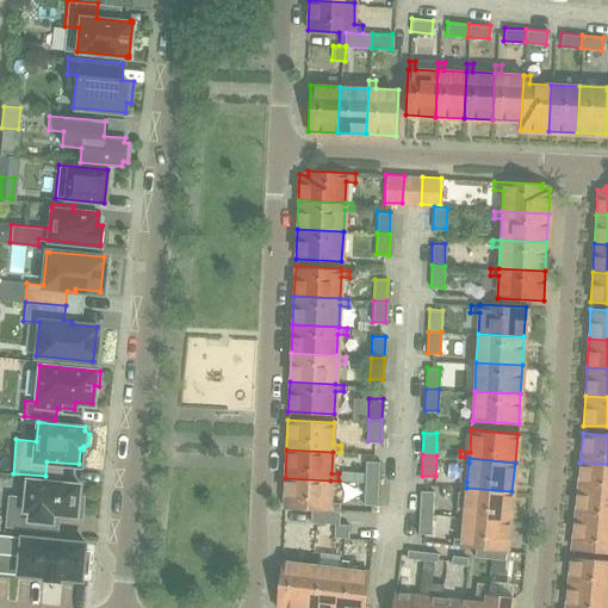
[(366,460),(365,482),(378,483),(379,461),(366,460)]
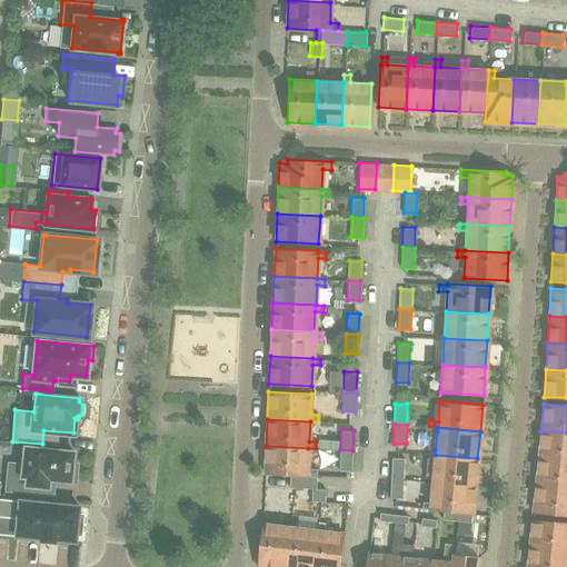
[(538,458),(566,459),(566,433),(540,431),(538,458)]
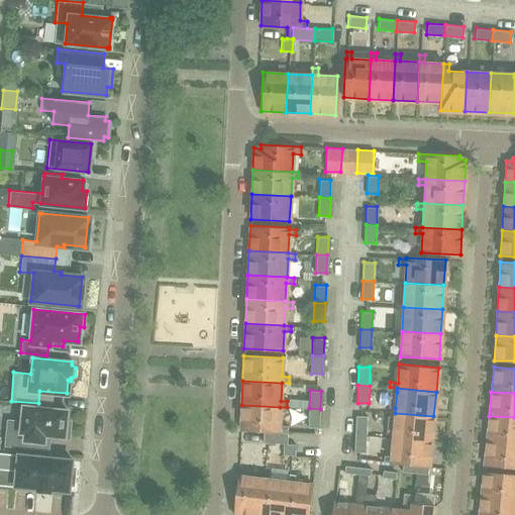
[(282,443),(282,442),(286,442),(286,425),(279,425),(280,407),(241,405),(239,430),(262,431),(262,442),(282,443)]
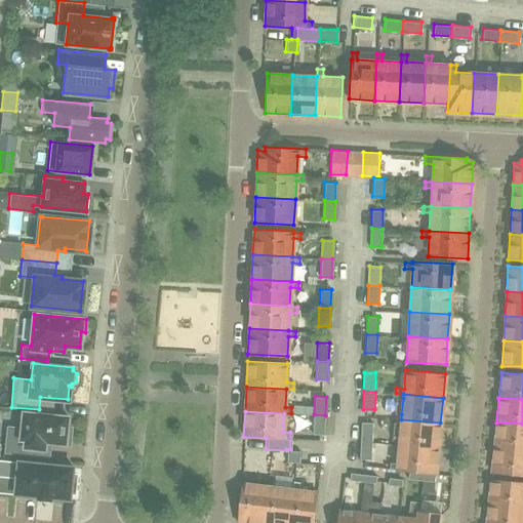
[(7,426),(4,451),(33,454),(34,448),(44,449),(45,441),(50,442),(69,444),(71,427),(67,427),(68,416),(23,412),(22,428),(7,426)]
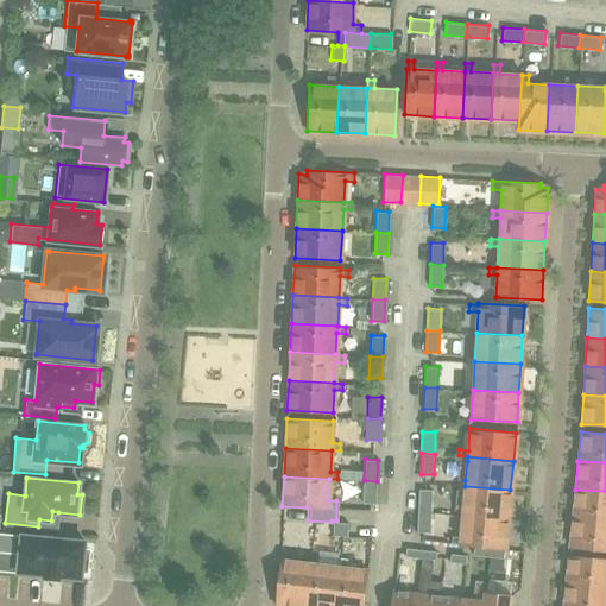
[(377,503),(377,481),(364,480),(363,502),(377,503)]
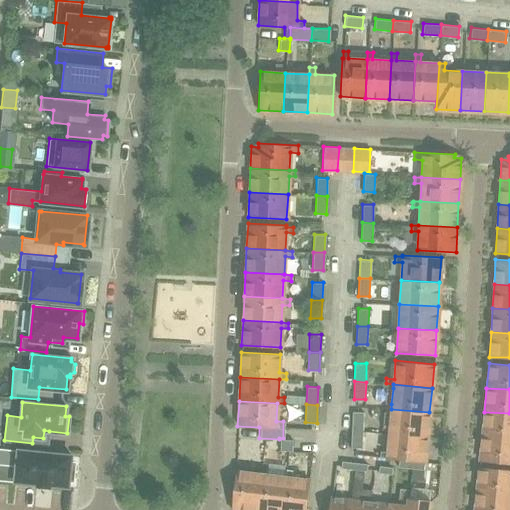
[(389,428),(388,433),(427,437),(429,412),(391,409),(390,412),(389,428)]
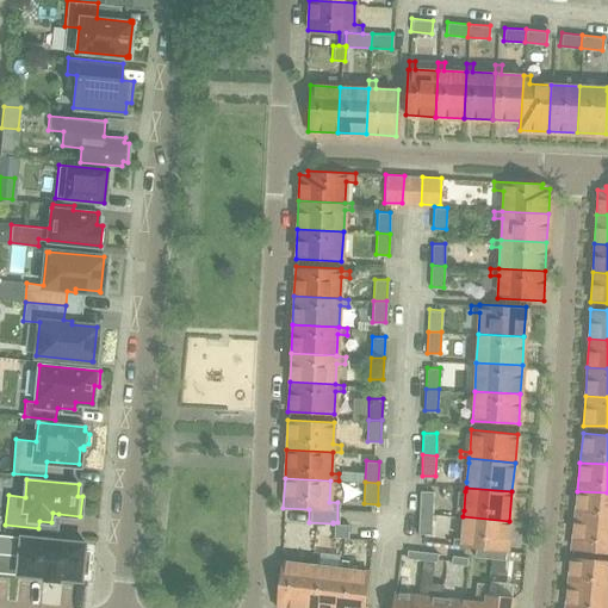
[(421,490),(420,512),(433,513),(434,490),(421,490)]
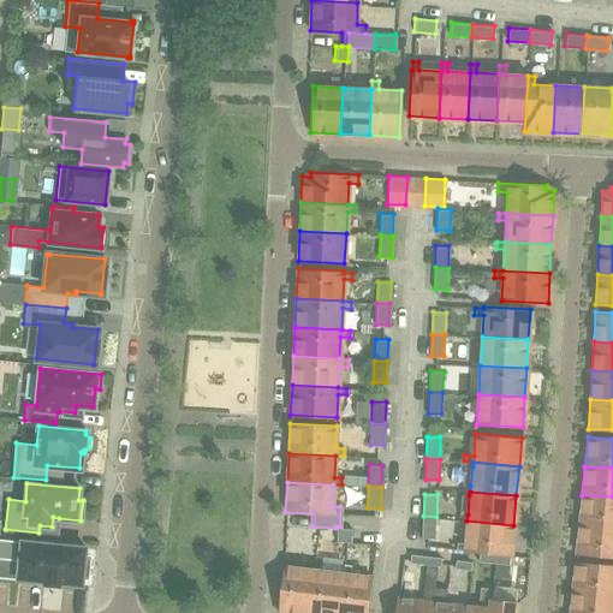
[(612,497),(582,495),(579,523),(612,527),(612,497)]
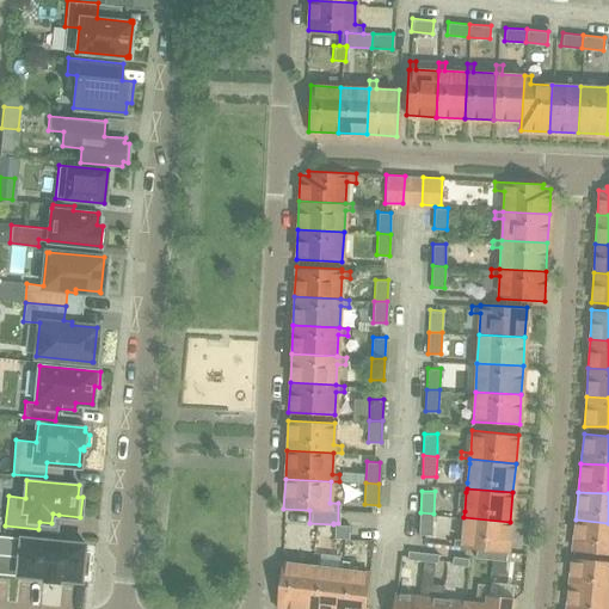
[(420,512),(420,534),(434,534),(434,514),(420,512)]
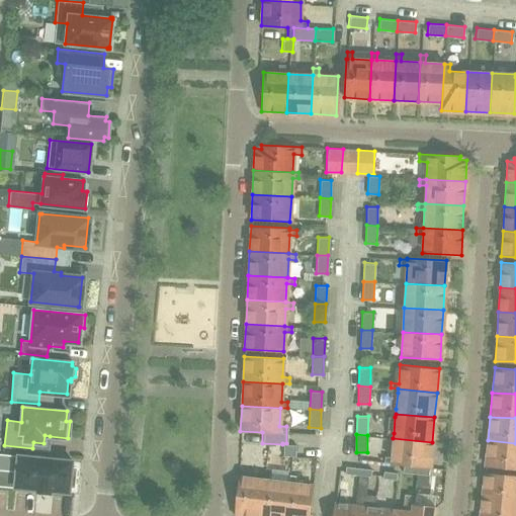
[(432,442),(393,438),(392,456),(383,455),(382,461),(391,462),(391,463),(402,464),(402,473),(427,475),(428,467),(429,467),(432,442)]
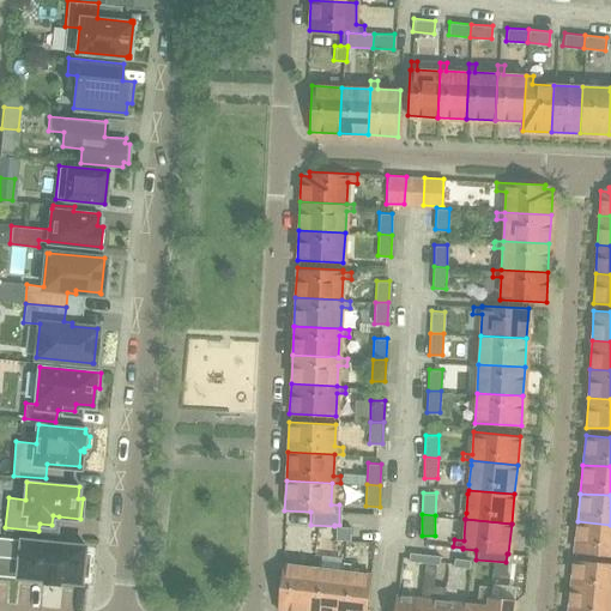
[(610,525),(578,521),(574,551),(610,555),(610,525)]
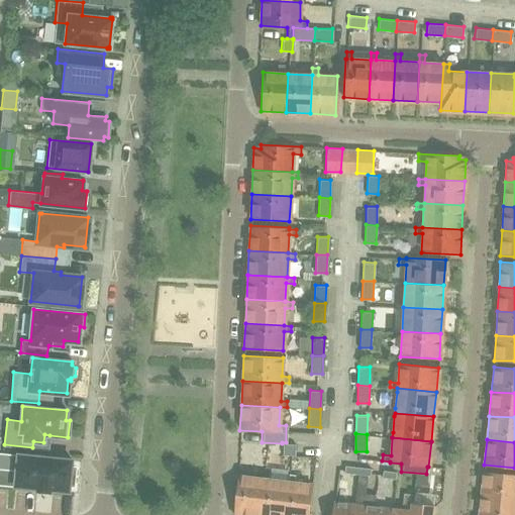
[(294,443),(286,442),(282,442),(282,443),(281,454),(294,454),(294,443)]
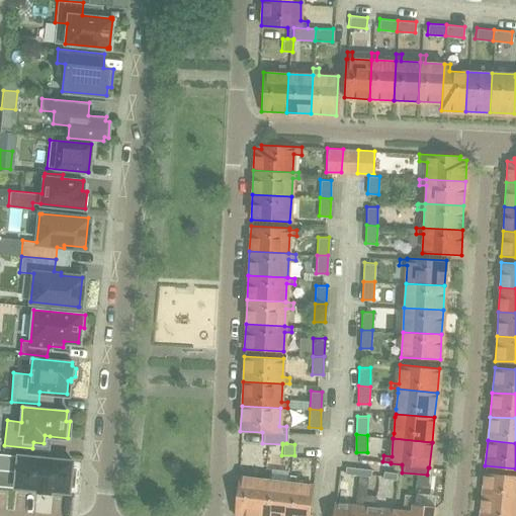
[(50,491),(68,493),(69,486),(73,487),(75,466),(71,466),(72,460),(0,452),(0,468),(15,470),(14,487),(35,489),(35,491),(50,493),(50,491)]
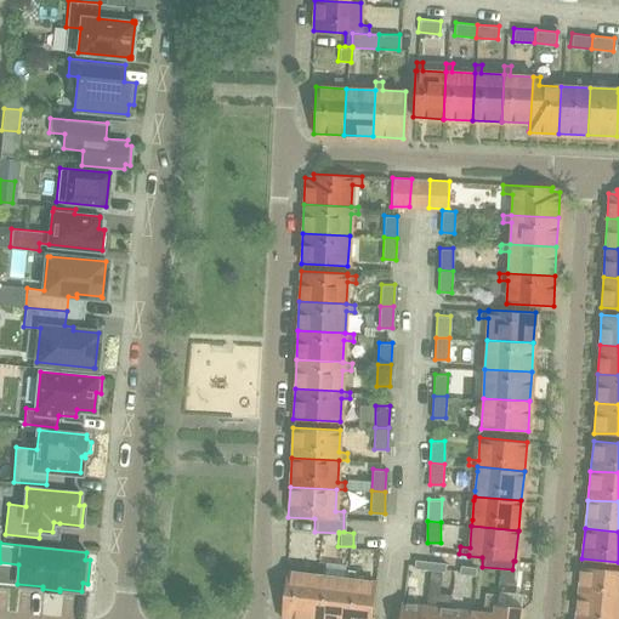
[(413,568),(429,569),(430,562),(414,560),(413,568)]
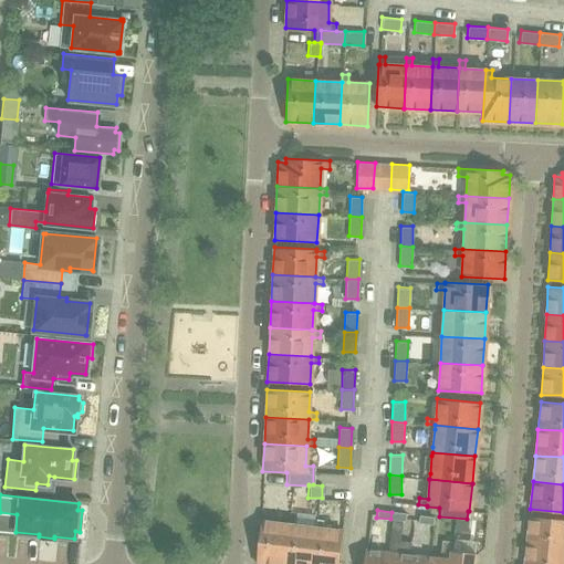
[(392,512),(390,519),(405,521),(405,513),(392,512)]
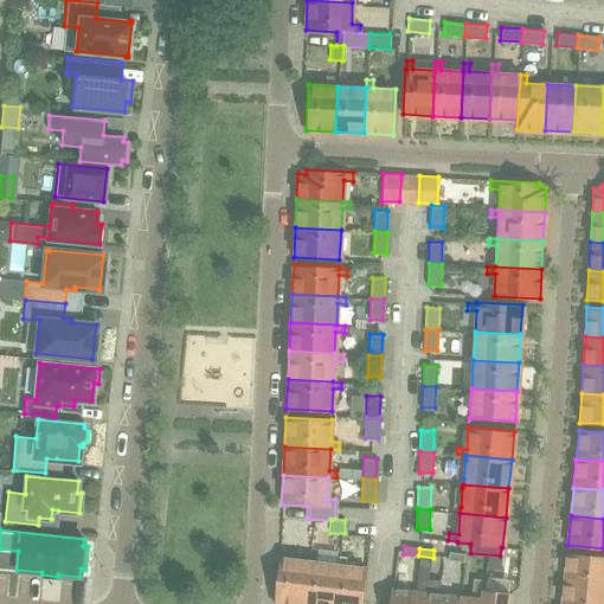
[(463,552),(448,551),(448,558),(462,560),(463,552)]
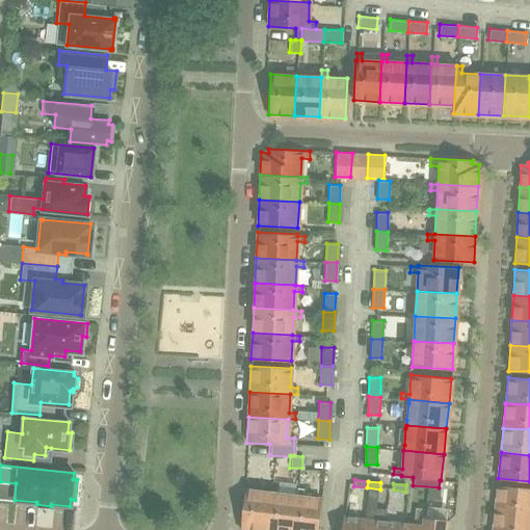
[(495,510),(529,514),(529,487),(497,484),(495,510)]
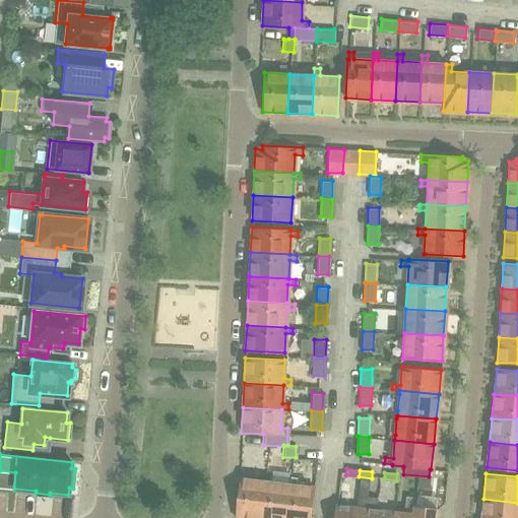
[(289,475),(288,483),(283,517),(309,517),(314,487),(295,484),(296,476),(289,475)]
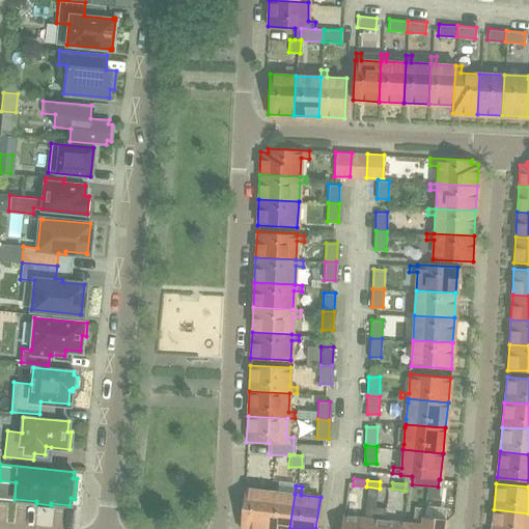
[(251,528),(265,528),(270,491),(244,488),(240,527),(251,528)]
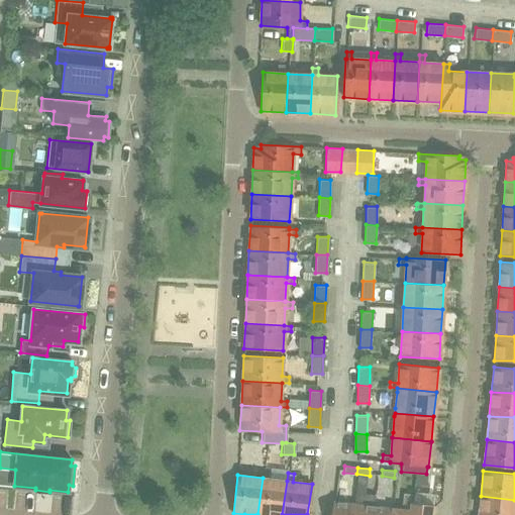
[(282,514),(287,481),(263,478),(258,514),(282,514)]
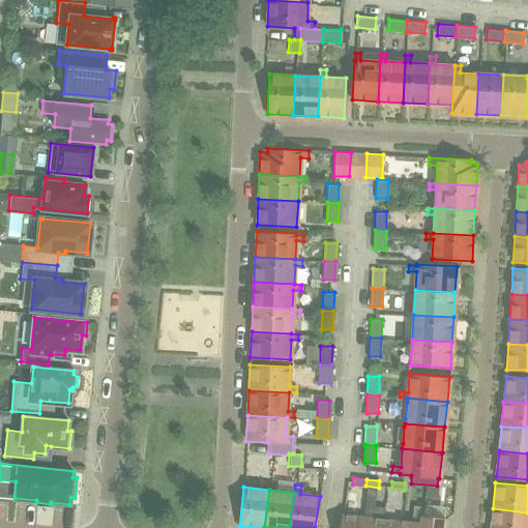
[(361,516),(359,527),(380,527),(382,519),(383,506),(374,505),(363,503),(361,516)]
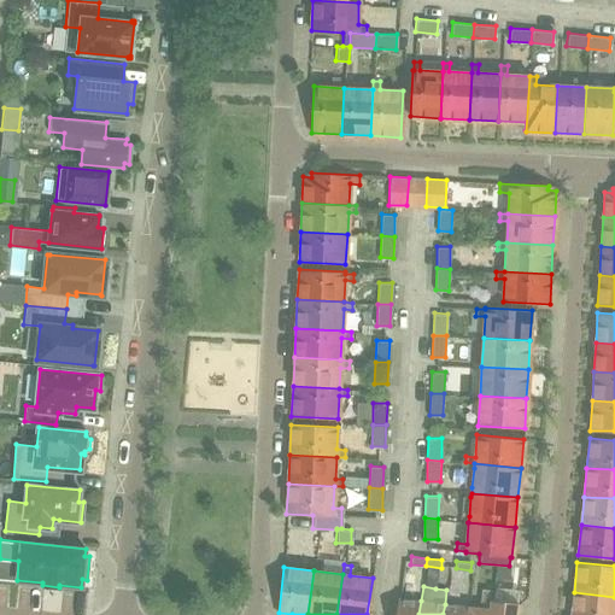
[(490,601),(488,614),(515,614),(517,603),(519,589),(492,586),(491,589),(490,601)]
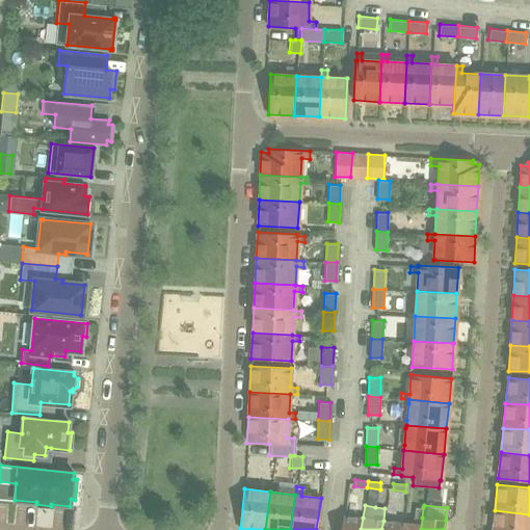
[(403,523),(402,529),(421,529),(422,518),(423,507),(414,506),(413,518),(418,518),(418,525),(403,523)]
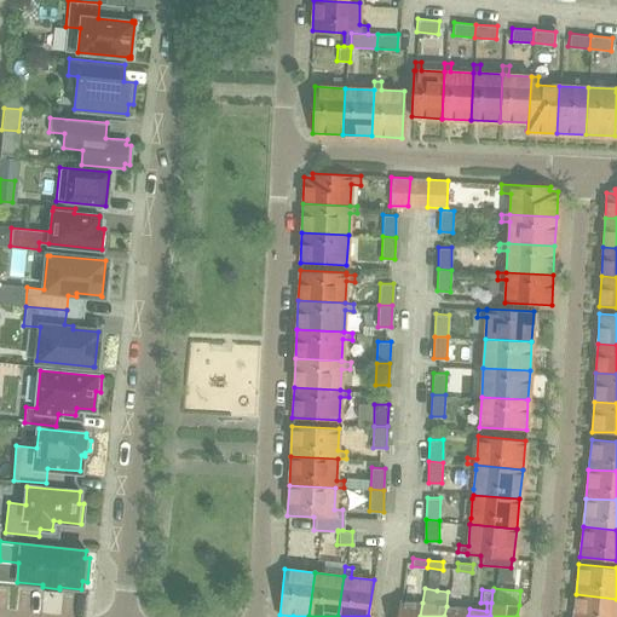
[(616,616),(616,599),(576,594),(572,616),(616,616)]
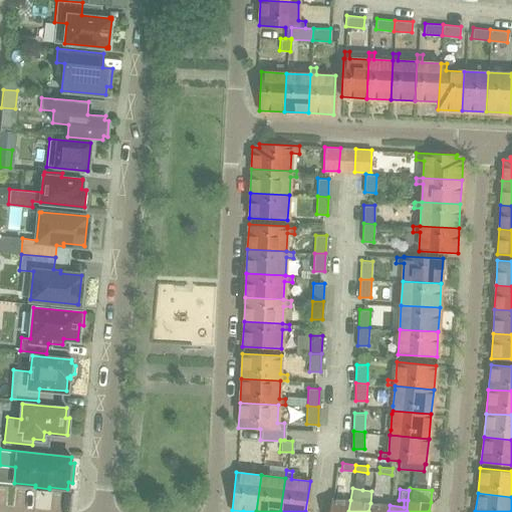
[(348,511),(350,500),(331,498),(329,511),(348,511)]
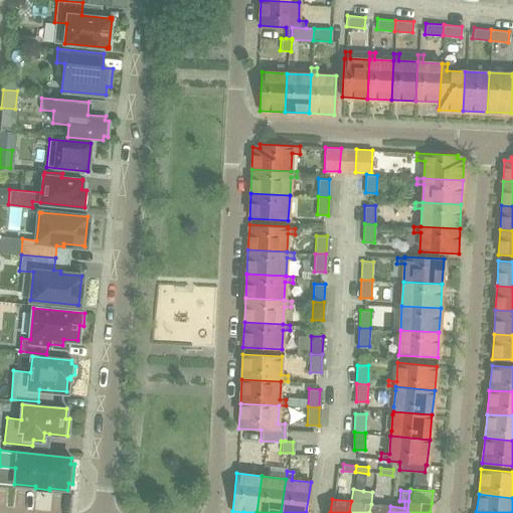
[(389,512),(390,506),(371,504),(369,512),(389,512)]
